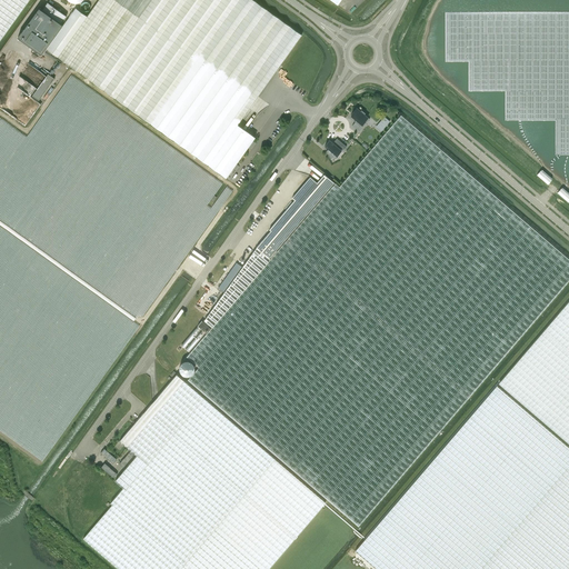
[(0,0),(0,40),(0,41),(15,21),(29,0),(0,0)]
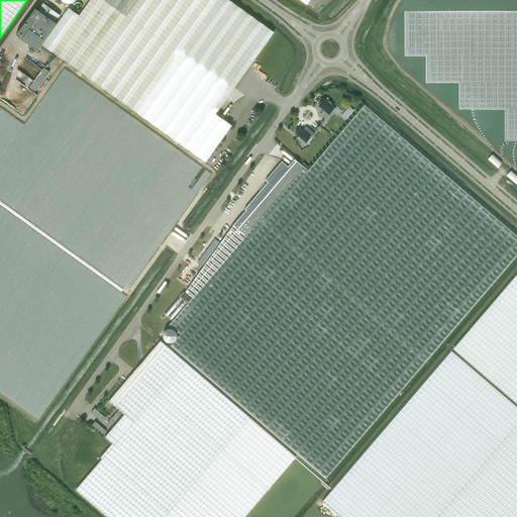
[(229,0),(89,0),(79,15),(69,7),(42,44),(104,89),(205,162),(215,147),(231,124),(226,120),(216,113),(250,65),(253,60),(274,31),(229,0)]
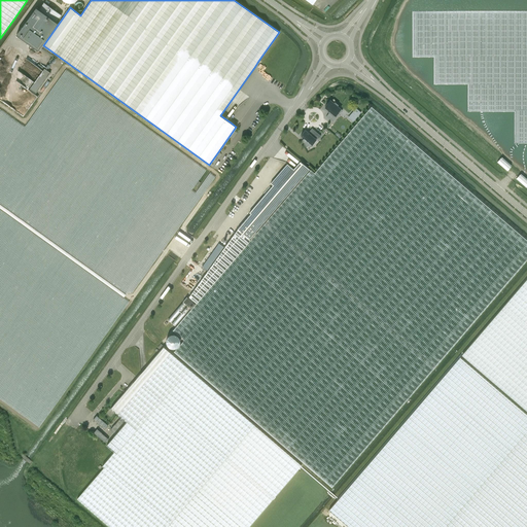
[(44,2),(39,8),(57,22),(62,15),(44,2)]
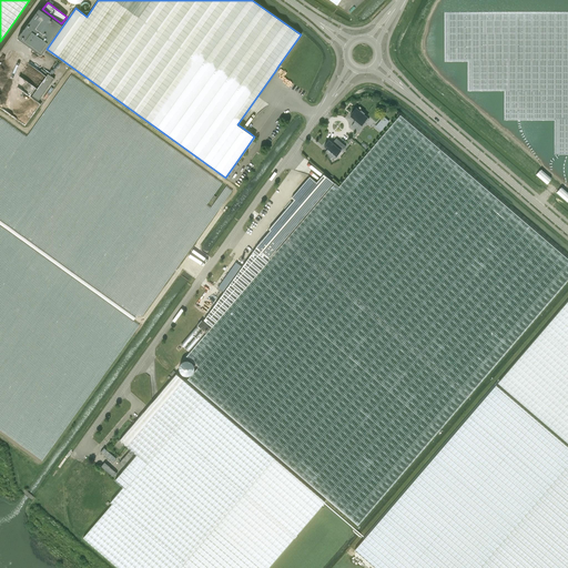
[(42,9),(39,7),(17,37),(41,54),(63,24),(61,23),(42,9)]
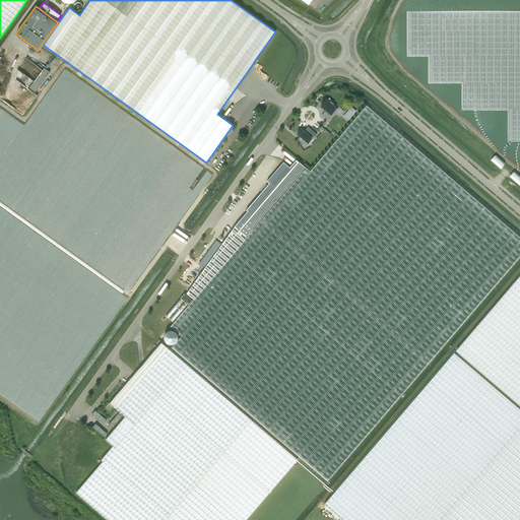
[(50,58),(44,54),(42,56),(31,49),(24,59),(35,66),(34,68),(40,72),(50,58)]
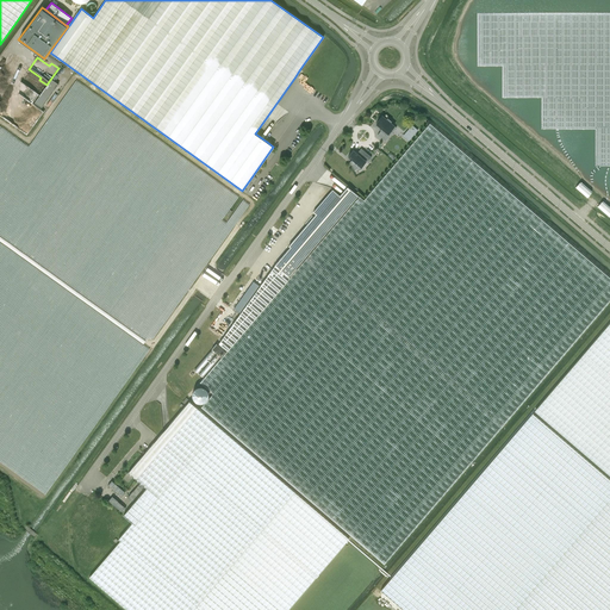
[(26,99),(23,104),(30,111),(33,106),(26,99)]
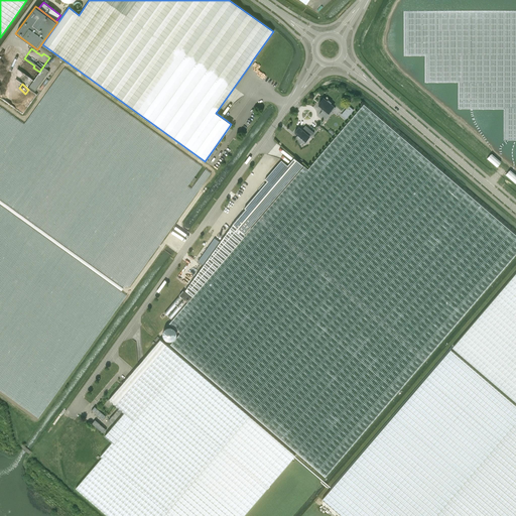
[(321,110),(323,111),(319,114),(326,119),(332,112),(331,111),(334,107),(324,98),(318,104),(323,108),(321,110)]
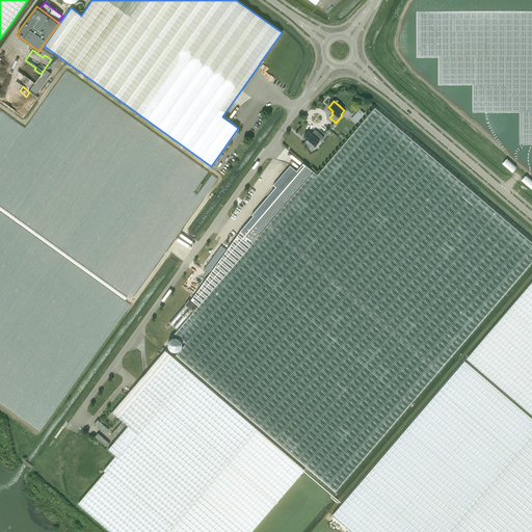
[(296,170),(290,165),(273,185),(275,187),(251,214),(253,216),(240,231),(191,299),(198,306),(174,335),(185,344),(176,354),(335,491),(531,261),(531,242),(375,107),(317,175),(313,171),(303,163),(296,170)]
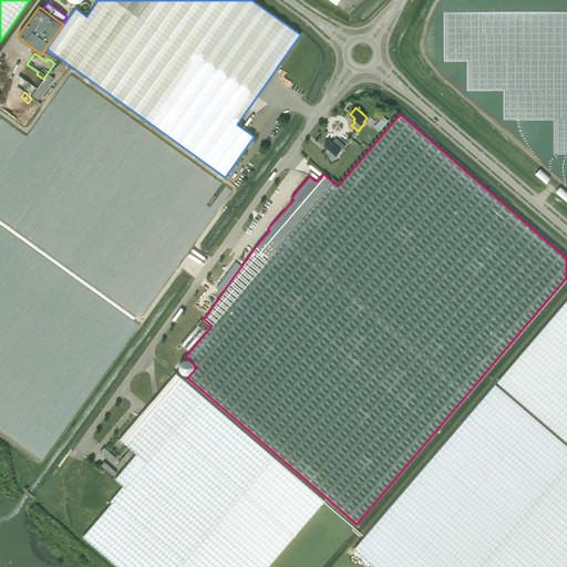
[(383,115),(374,126),(380,131),(390,121),(383,115)]
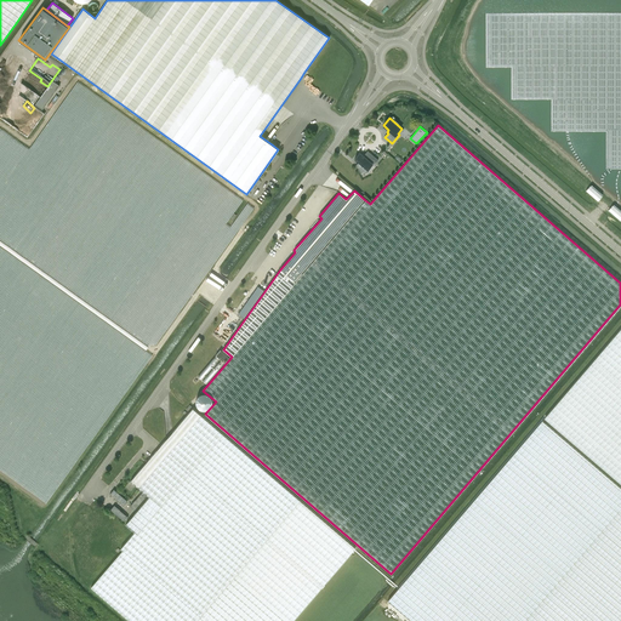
[(359,153),(354,159),(358,163),(355,165),(360,172),(366,170),(368,170),(372,165),(374,165),(379,160),(368,152),(363,157),(359,153)]
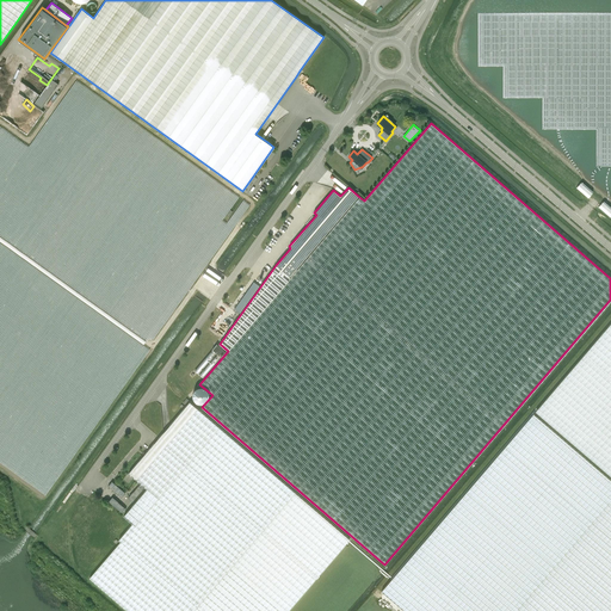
[(576,187),(588,198),(592,193),(581,183),(576,187)]
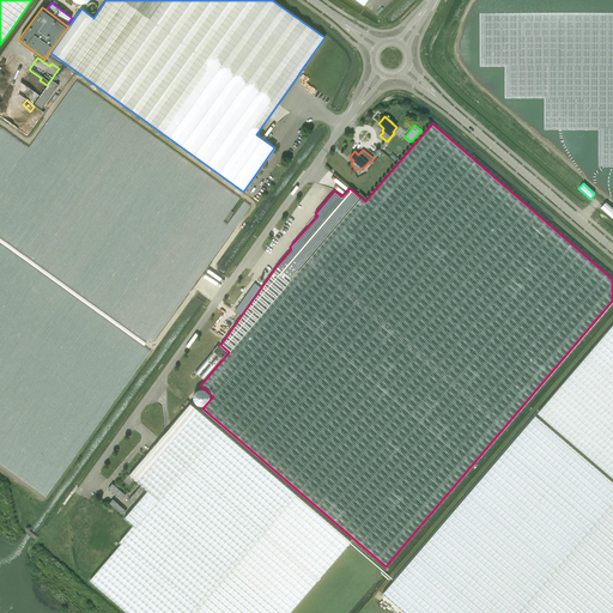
[(600,207),(612,218),(612,216),(612,210),(605,202),(600,207)]
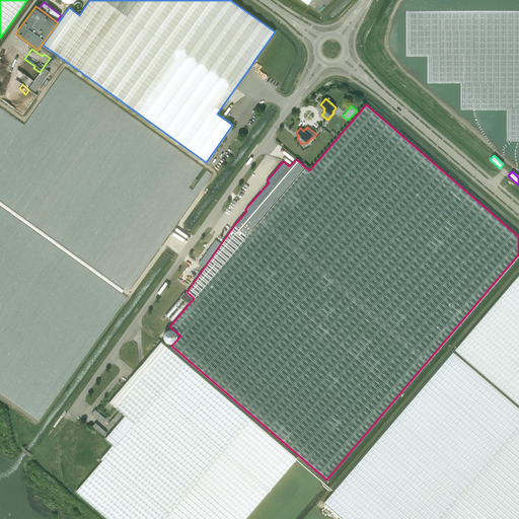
[(183,213),(193,199),(191,197),(190,199),(187,197),(178,210),(183,213)]
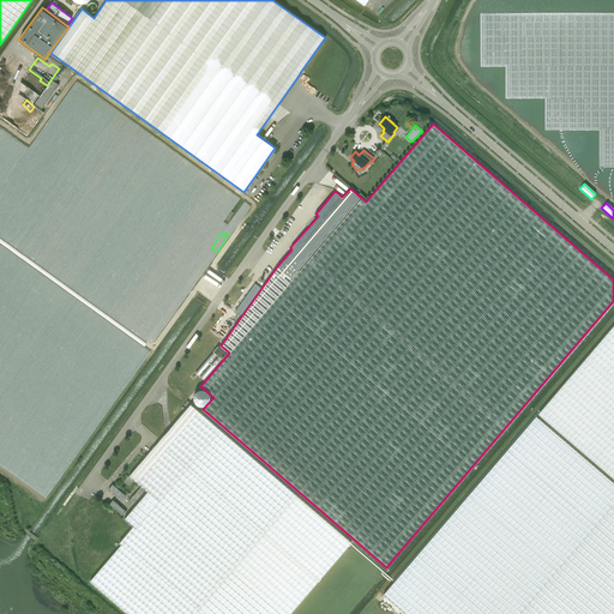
[(613,477),(613,324),(537,414),(613,477)]
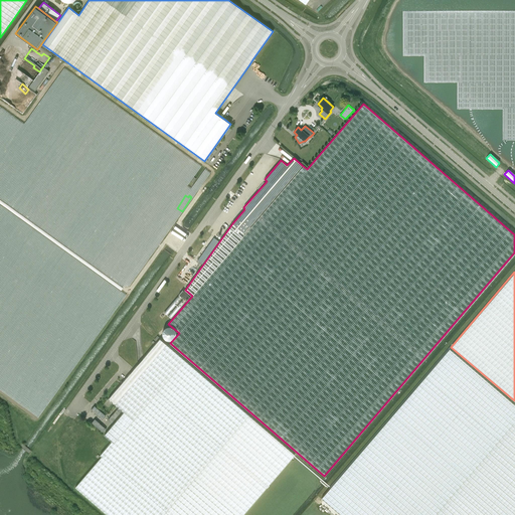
[(164,312),(171,319),(186,301),(190,297),(183,290),(179,295),(164,312)]
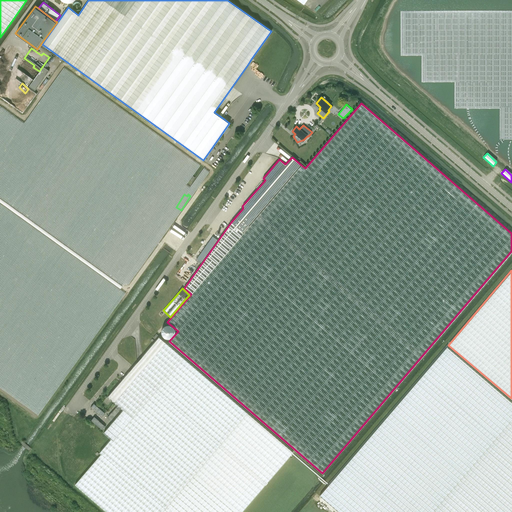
[(241,511),(293,452),(159,337),(108,396),(123,409),(104,432),(111,439),(99,452),(101,454),(75,484),(107,511),(241,511)]
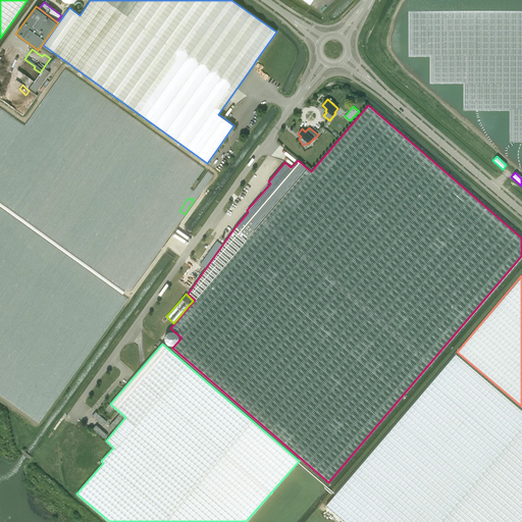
[(21,453),(30,459),(32,456),(23,450),(21,453)]
